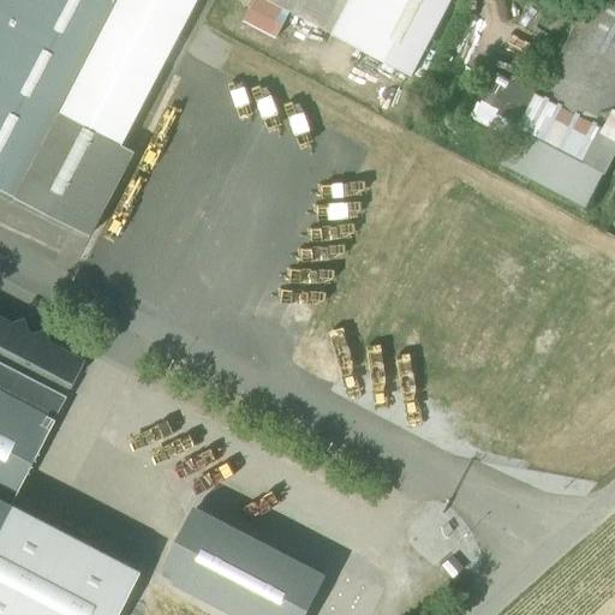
[(0,0),(0,189),(73,227),(85,204),(118,142),(123,144),(198,0),(0,0)]
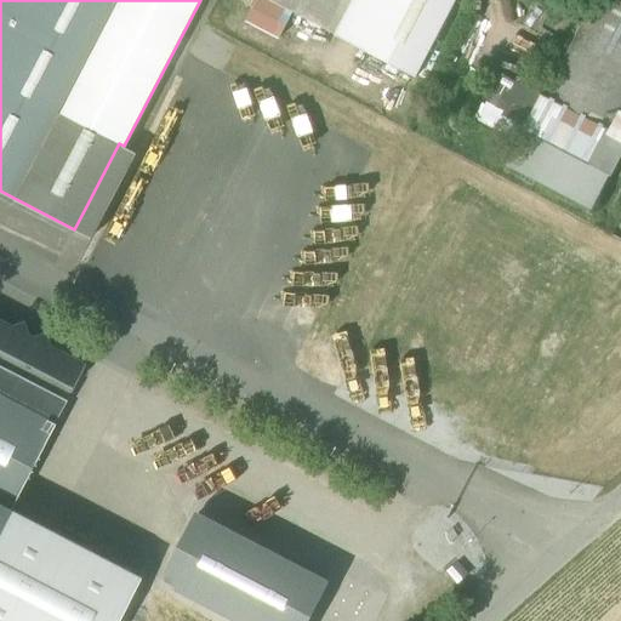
[(280,39),(294,13),(267,0),(258,0),(248,22),(280,39)]
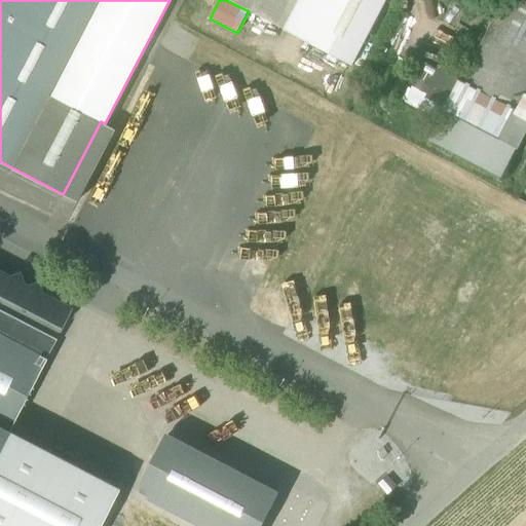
[(226,0),(249,11),(286,31),(301,0),(226,0)]
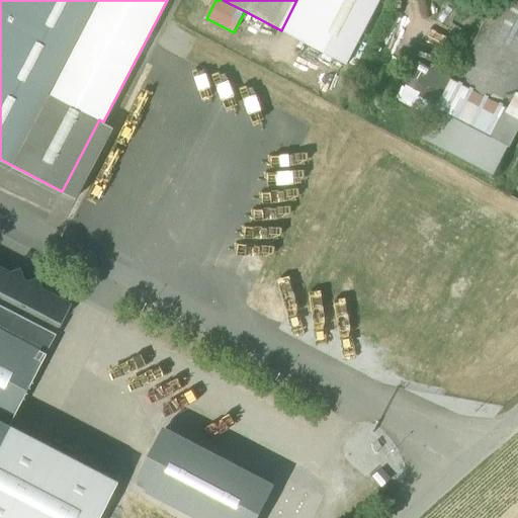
[(380,0),(296,0),(281,30),(347,65),(380,0)]
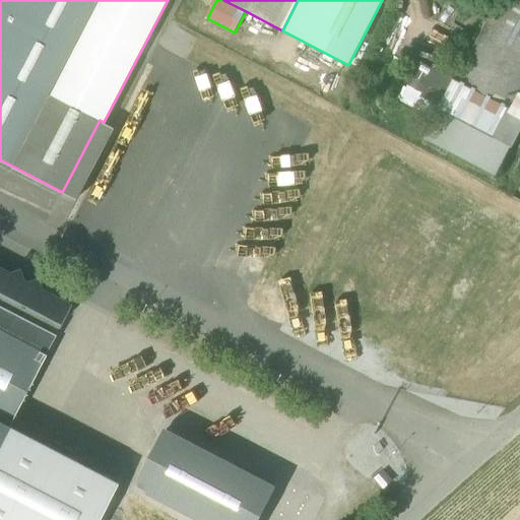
[(519,0),(499,0),(456,83),(510,112),(519,91),(519,0)]
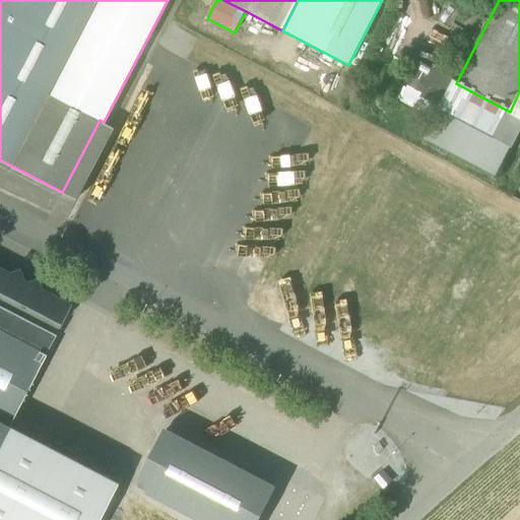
[(435,120),(454,82),(424,67),(404,104),(435,120)]
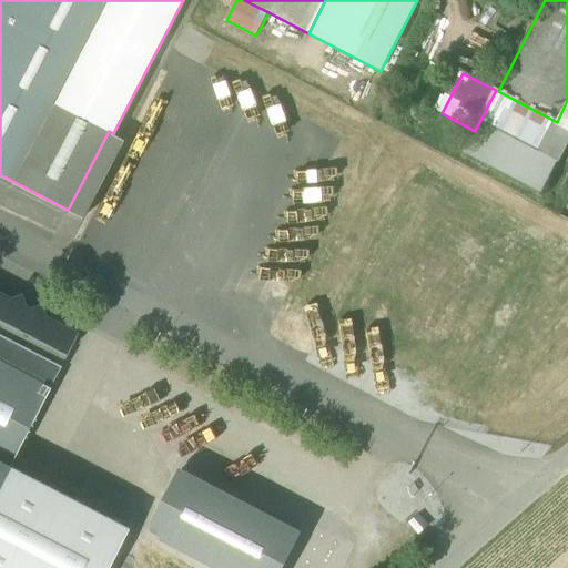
[(541,192),(567,141),(567,127),(557,122),(498,91),(496,90),(475,131),(464,152),(541,192)]
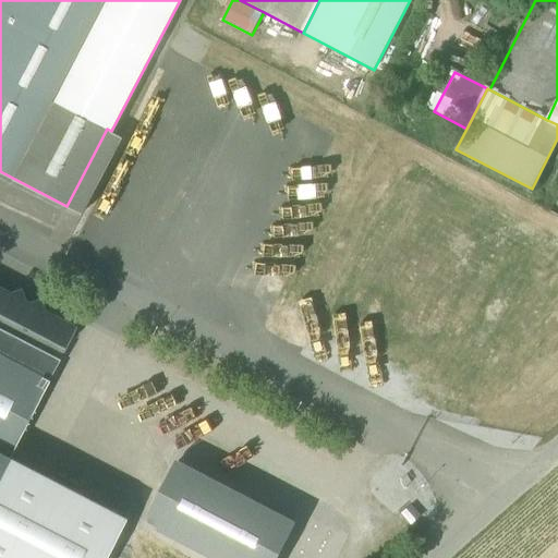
[(557,98),(547,120),(557,124),(557,98)]
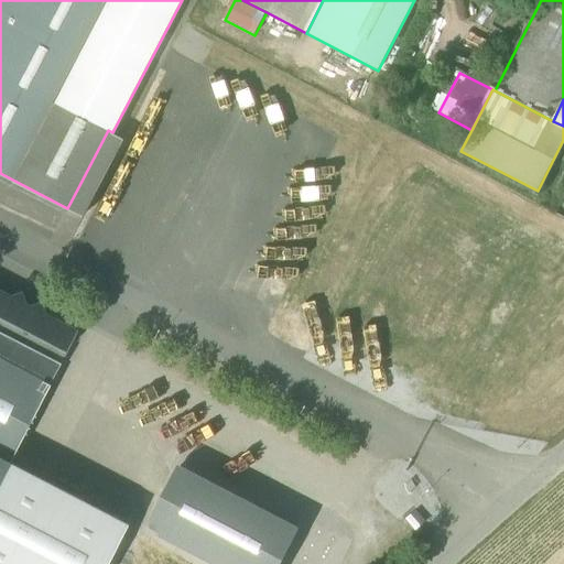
[(78,187),(95,196),(125,139),(112,132),(108,130),(78,187)]
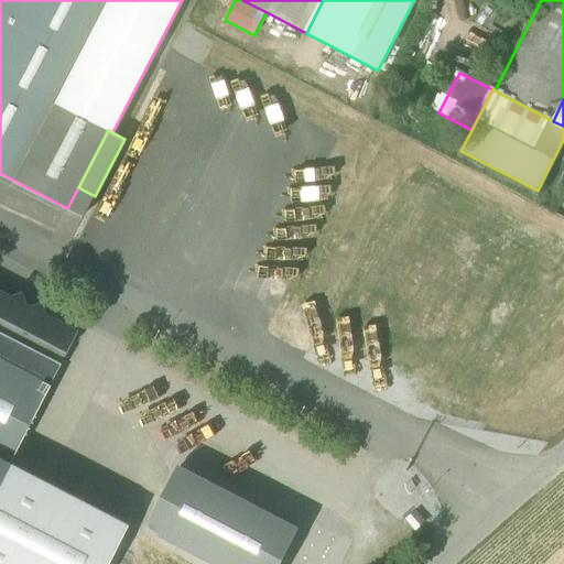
[(95,196),(78,187),(67,208),(84,217),(95,196)]
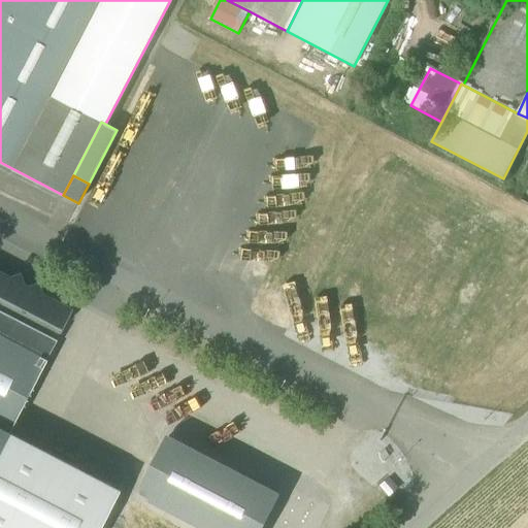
[(0,338),(43,361),(70,310),(40,295),(37,285),(27,288),(22,286),(19,275),(8,278),(0,273),(0,338)]
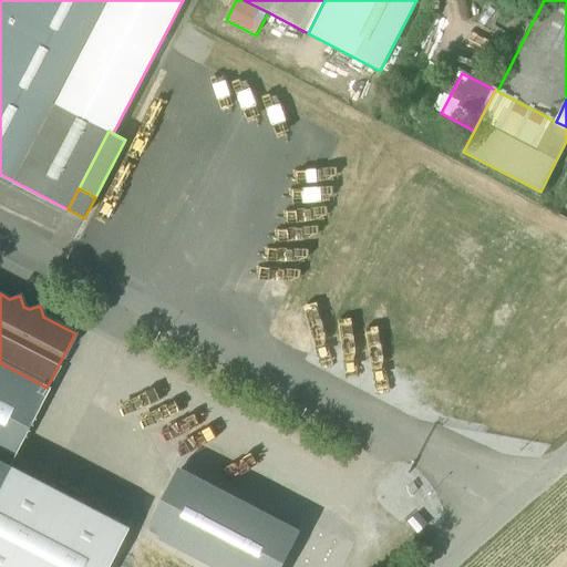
[(0,477),(6,466),(47,388),(0,363),(0,477)]
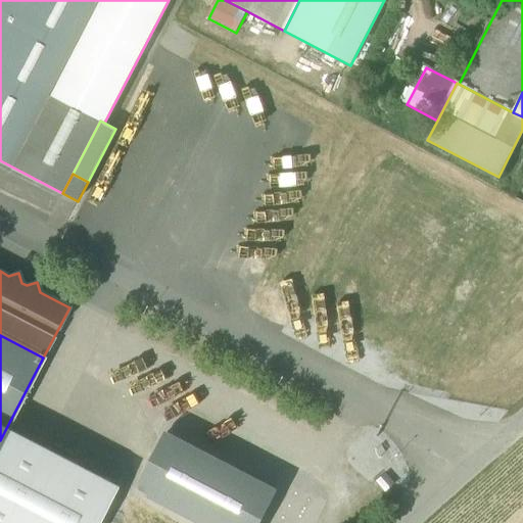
[(95,522),(114,487),(5,430),(0,440),(0,522),(95,522)]
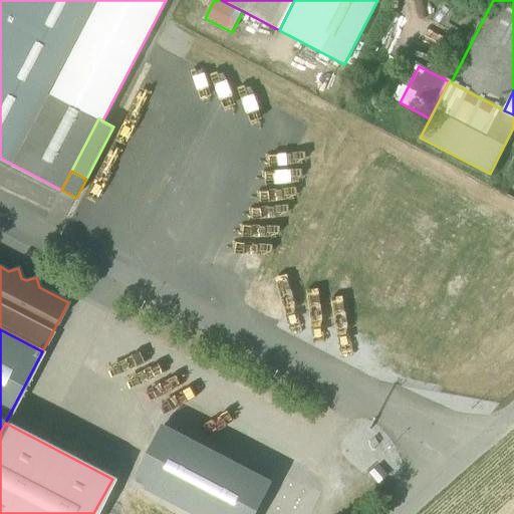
[(134,481),(197,513),(256,513),(273,482),(163,424),(134,481)]
